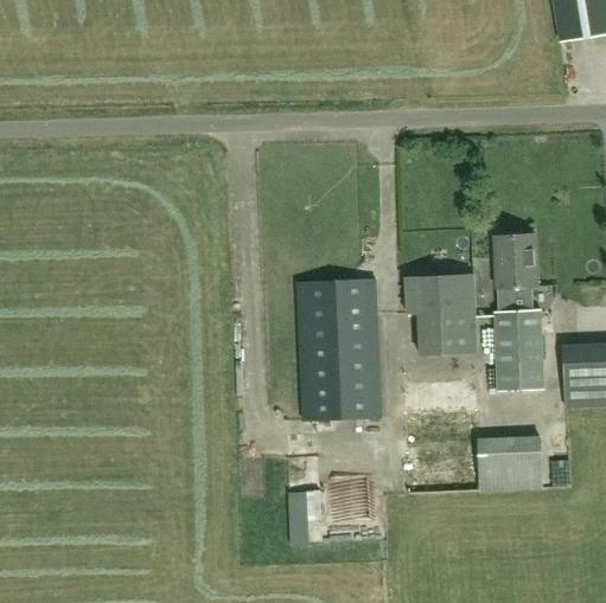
[(553,0),(560,40),(605,32),(605,0),(553,0)]
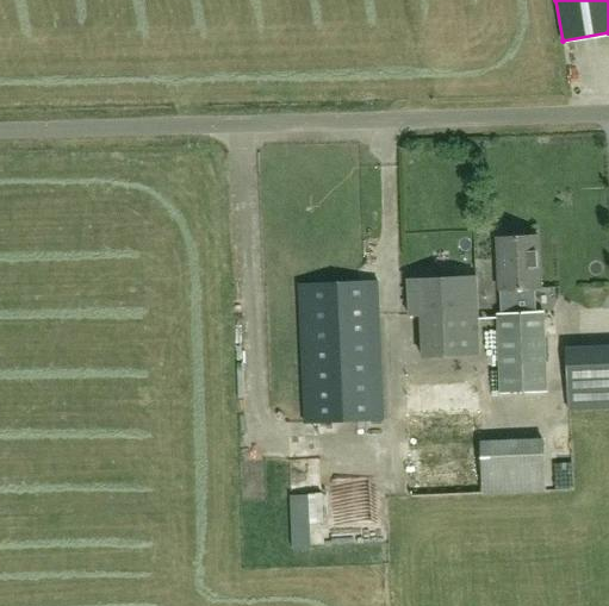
[(541,311),(534,311),(532,287),(539,287),(535,235),(495,237),(498,289),(499,289),(499,312),(495,313),(498,392),(545,389),(541,311)]
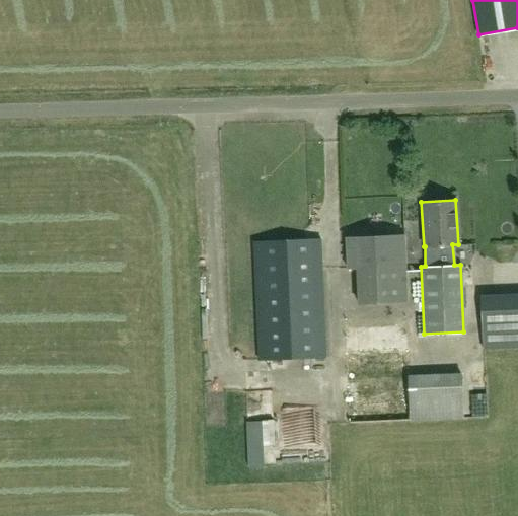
[(358,304),(407,301),(404,267),(403,234),(345,237),(346,268),(356,268),(358,304)]
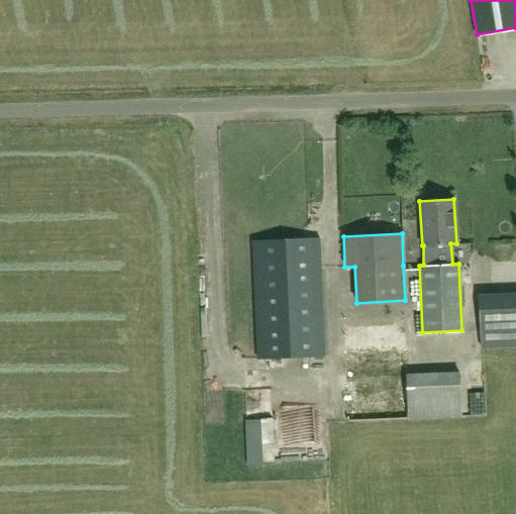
[(304,238),(251,240),(256,357),(323,354),(318,237),(304,238)]
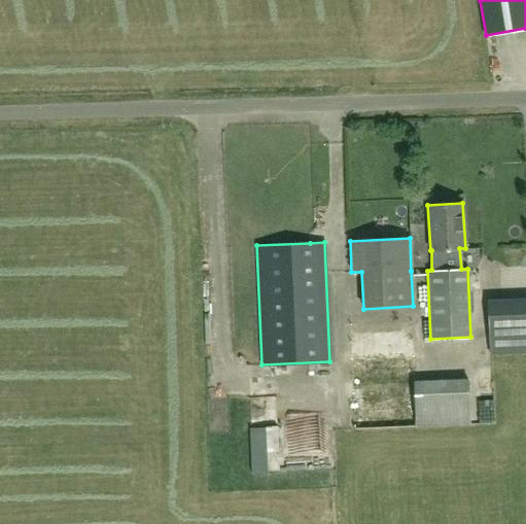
[(525,297),(488,299),(490,352),(525,351),(525,297)]
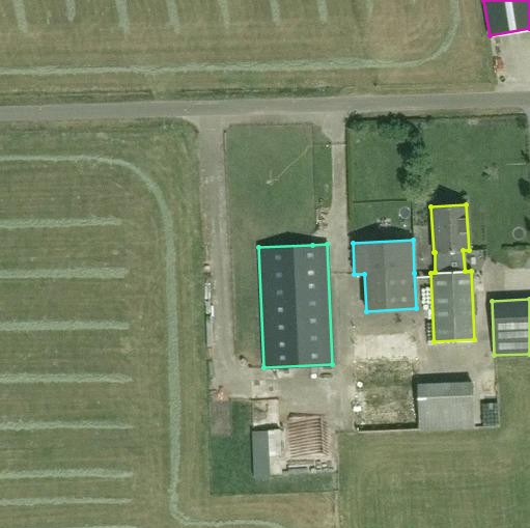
[(413,323),(352,326),(352,334),(356,432),(418,429),(416,383),(414,331),(413,323)]
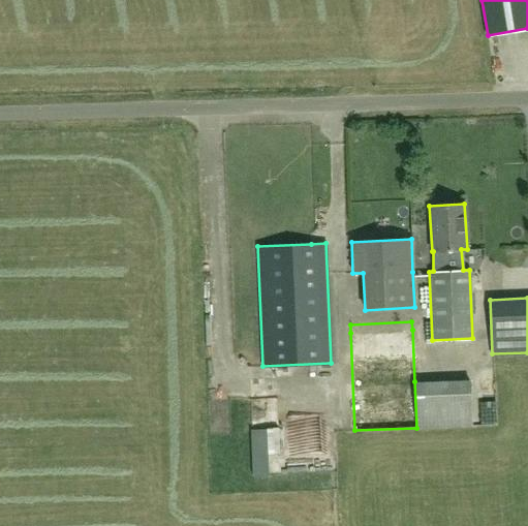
[(469,379),(414,381),(416,428),(471,426),(471,423),(469,379)]
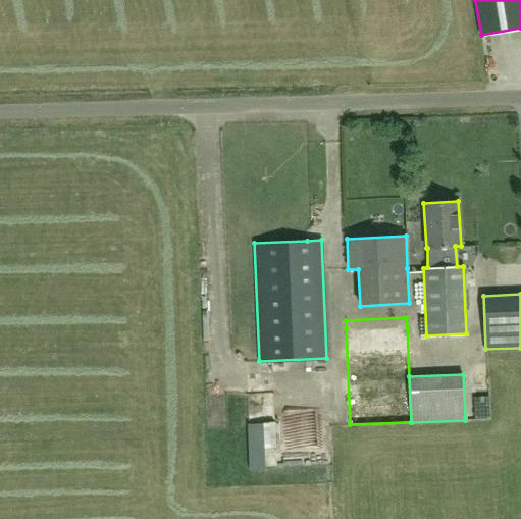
[(258,413),(274,412),(274,396),(257,397),(258,413)]
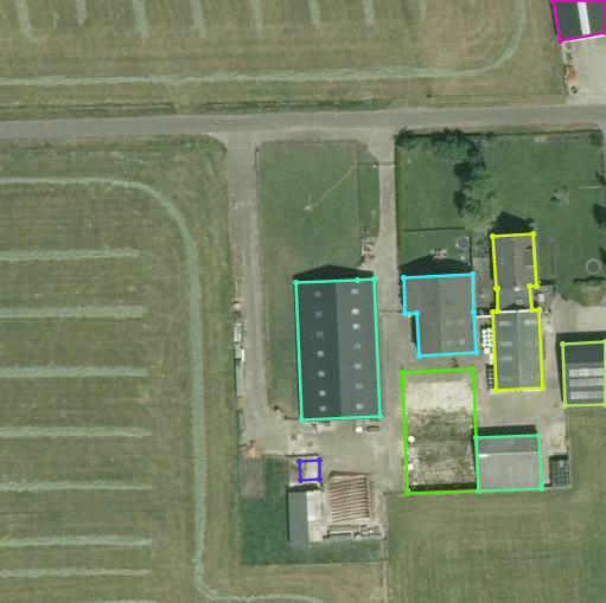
[(342,496),(342,515),(368,515),(368,496),(342,496)]
